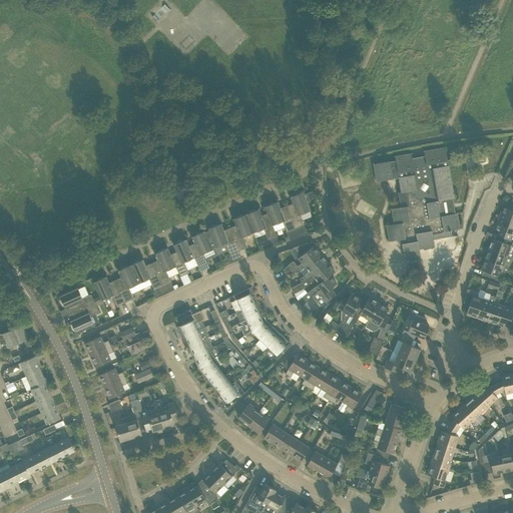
[(390,161),(373,164),(376,181),(399,177),(401,192),(399,192),(401,207),(392,208),(394,224),(387,225),(390,241),(399,239),(400,244),(402,244),(405,260),(420,257),(419,248),(434,246),(433,239),(457,234),(456,229),(459,228),(457,213),(455,213),(452,198),(454,197),(448,165),(450,165),(450,160),(447,160),(445,147),(424,151),(425,156),(412,158),(411,153),(395,156),(396,161),(390,162),(390,161)]
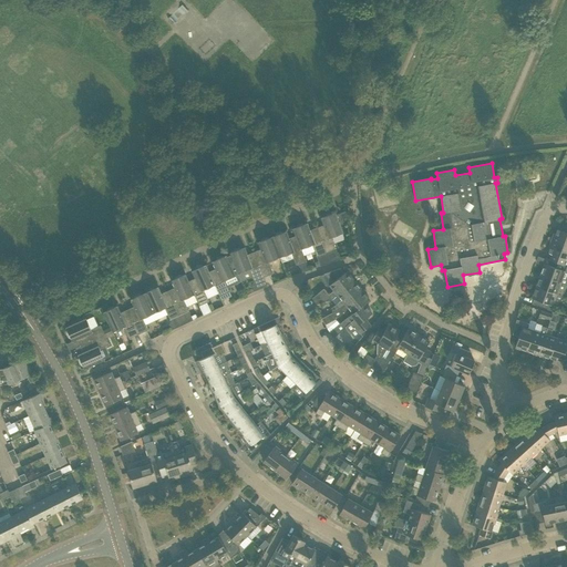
[(323,225),(317,228),(322,241),(327,253),(336,249),(331,237),(343,233),(337,215),(336,213),(332,214),(329,213),(326,214),(323,217),(320,218),(323,225)]
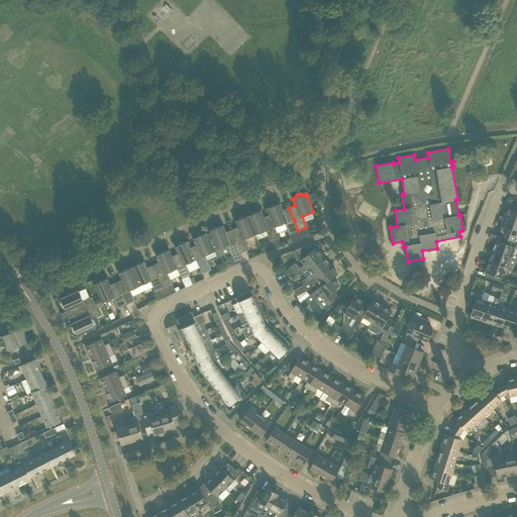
[(267,208),(270,215),(275,227),(285,223),(287,229),(289,234),(298,230),(294,220),(289,208),(283,210),(280,203),(277,204),(274,204),(272,205),(270,207),(267,208)]
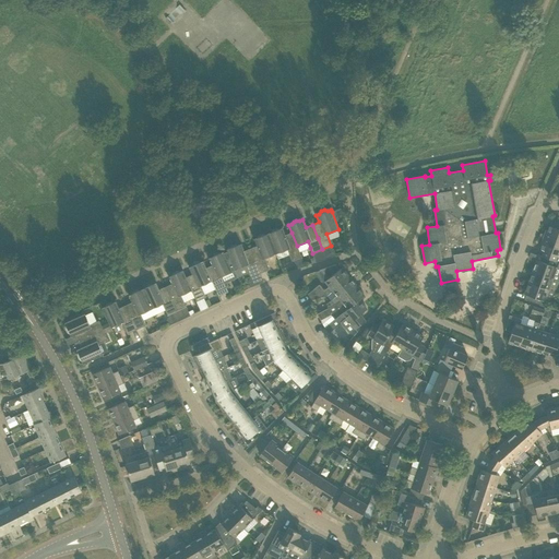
[(558,222),(555,221),(552,227),(549,226),(547,230),(546,229),(544,237),(558,242),(558,222)]
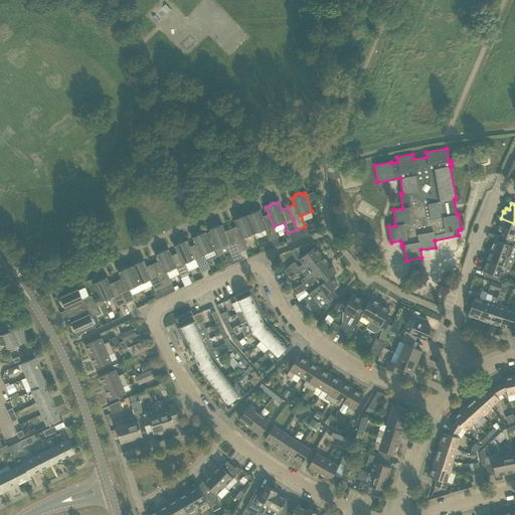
[(269,240),(278,237),(276,232),(274,226),(269,214),(263,216),(260,210),(258,211),(254,210),(251,211),(249,214),(246,215),(254,233),(265,230),(269,240)]
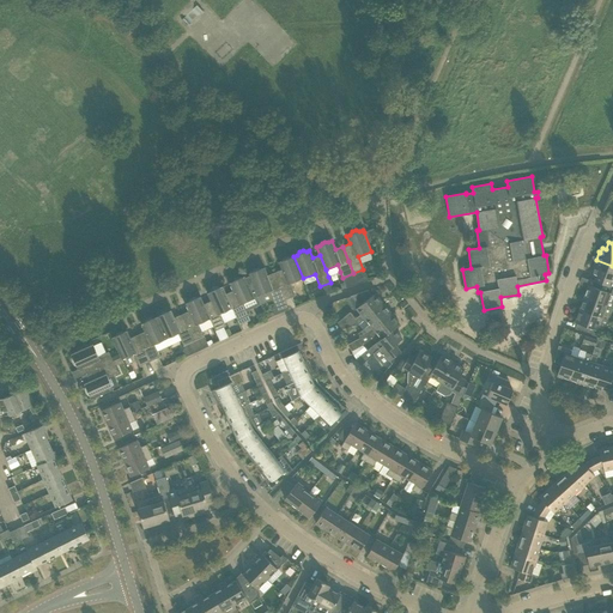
[(281,269),(274,273),(285,299),(296,296),(291,283),(303,278),(293,256),(291,258),(287,256),(284,258),(281,261),(279,262),(281,269)]
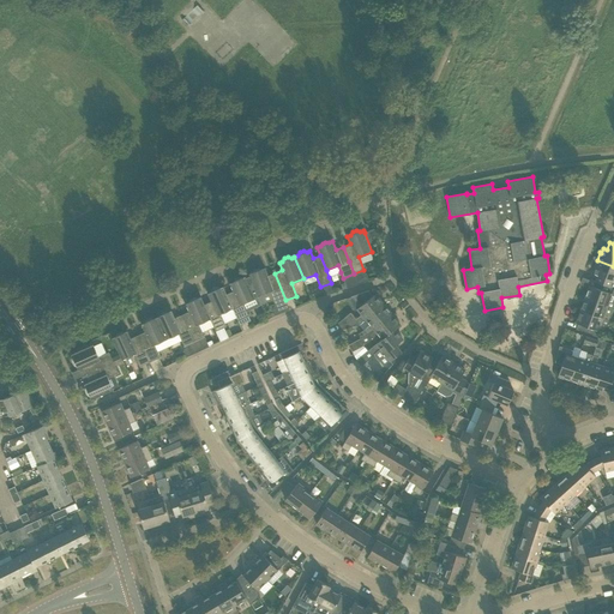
[(595,282),(597,283),(613,288),(613,266),(597,260),(594,269),(595,269),(594,274),(597,275),(595,282)]
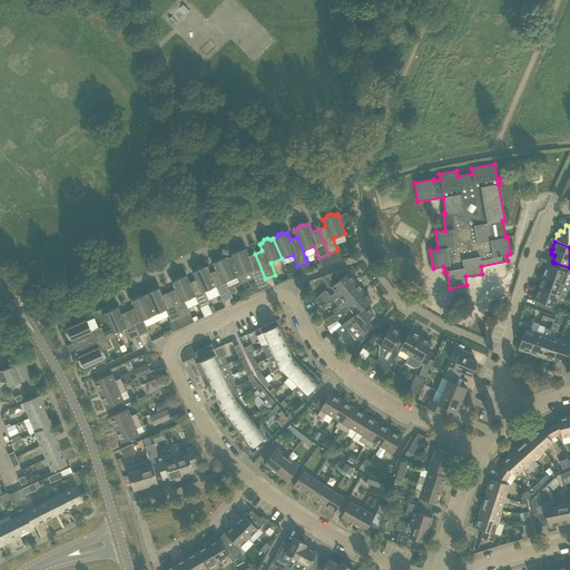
[(234,253),(231,254),(233,259),(238,275),(251,271),(255,283),(254,286),(256,292),(262,290),(258,281),(265,278),(255,254),(248,256),(245,248),(243,249),(239,249),(236,251),(234,253)]
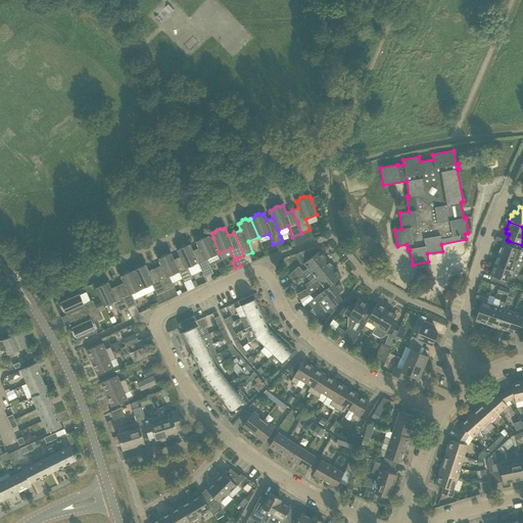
[(198,248),(192,250),(198,263),(204,277),(214,273),(209,265),(206,258),(217,254),(218,254),(217,253),(219,252),(214,238),(210,239),(208,235),(205,237),(202,236),(200,237),(199,239),(198,240),(195,241),(198,248)]
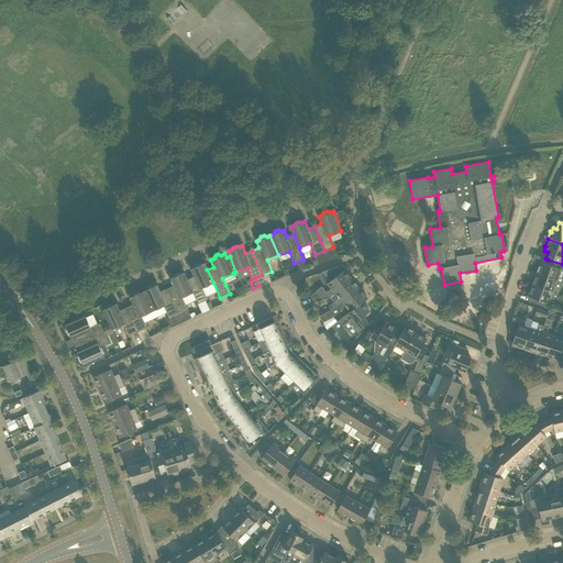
[(537,274),(556,280),(562,264),(548,260),(545,264),(540,262),(537,274)]
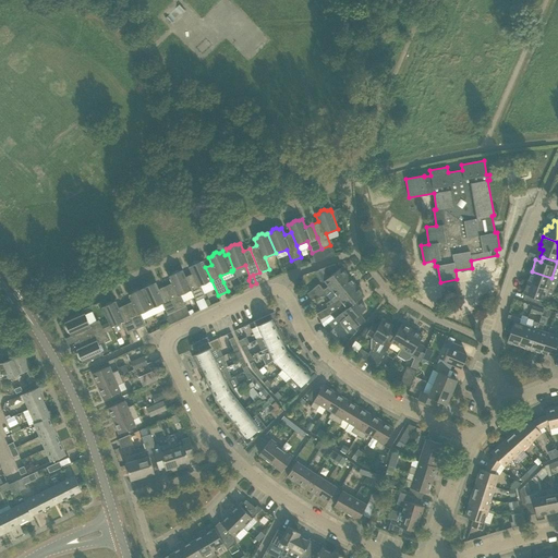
[(211,280),(205,267),(202,261),(199,262),(196,262),(193,263),(191,266),(189,267),(192,274),(185,277),(191,290),(196,301),(206,296),(201,286),(211,280)]
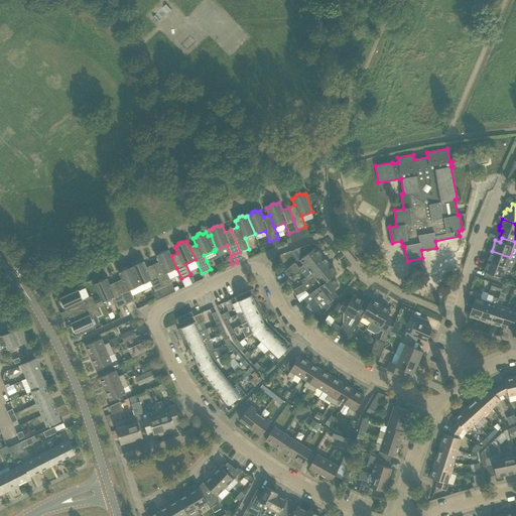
[(294,263),(283,271),(286,277),(301,273),(307,268),(306,268),(323,256),(314,247),(313,248),(309,244),(294,250),(301,258),(299,259),(303,264),(298,269),(294,263)]
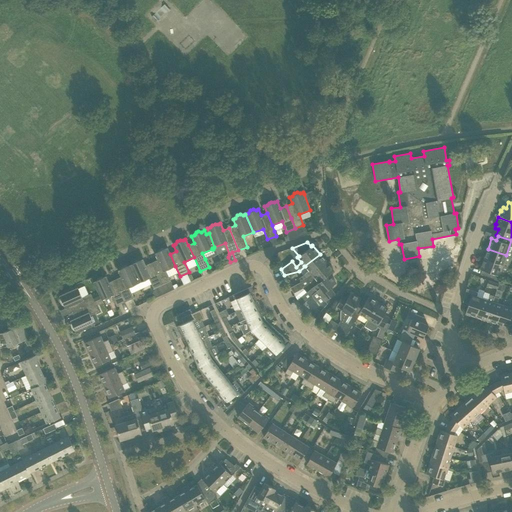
[(166,271),(175,266),(170,254),(167,248),(164,249),(162,249),(159,250),(157,252),(154,253),(157,260),(151,262),(162,285),(170,281),(166,271)]
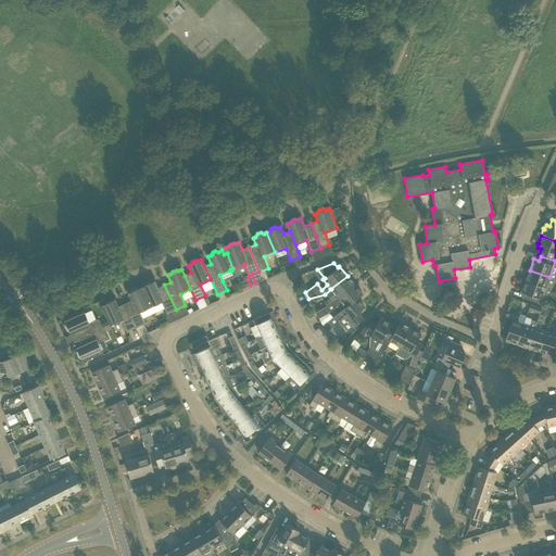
[(552,291),(555,279),(550,277),(530,270),(526,281),(552,291)]
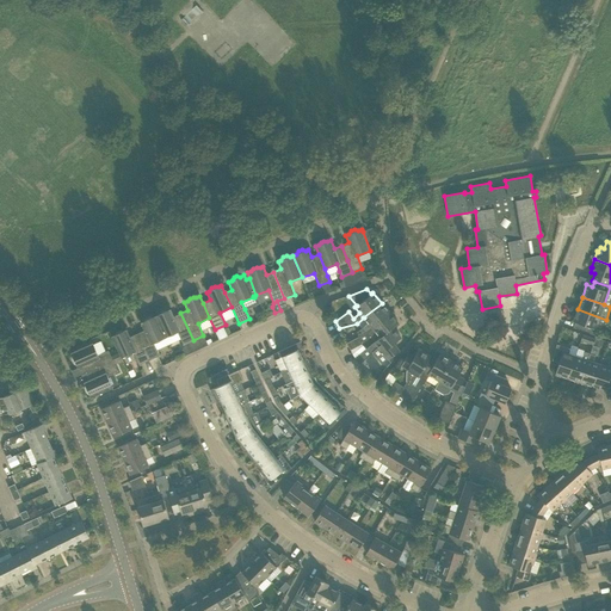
[(362,328),(357,332),(358,337),(365,333),(390,313),(382,303),(363,318),(364,318),(368,323),(362,328)]
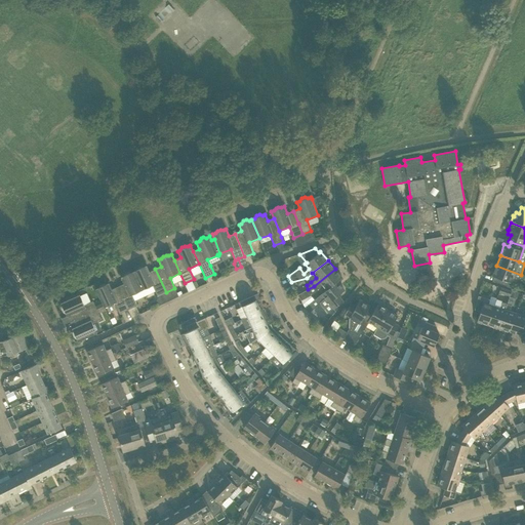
[(157,296),(166,292),(155,269),(150,272),(147,266),(144,267),(140,267),(137,268),(135,271),(133,272),(143,290),(152,285),(157,296)]
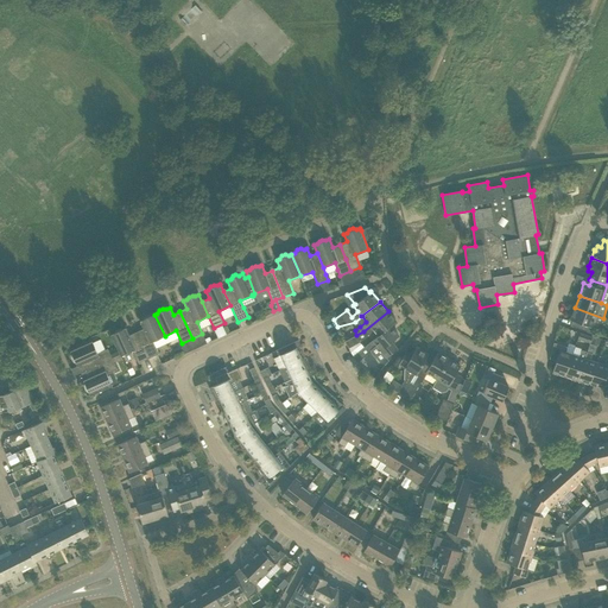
[(570,325),(582,330),(590,333),(593,328),(596,321),(602,323),(603,318),(575,308),(570,320),(572,321),(570,325)]
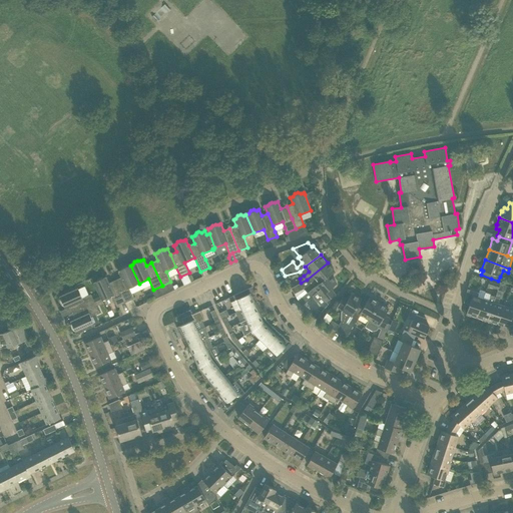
[(335,272),(328,263),(307,280),(310,284),(315,279),(319,284),(330,275),(330,276),(335,272)]
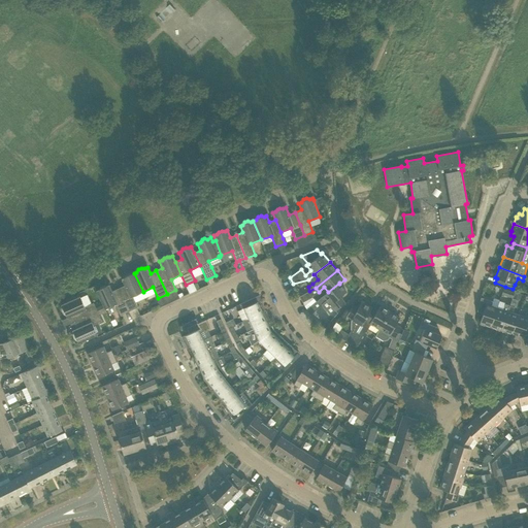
[(119,289),(129,311),(137,307),(133,297),(143,292),(134,273),(132,274),(129,273),(126,275),(124,277),(121,278),(124,286),(119,289)]
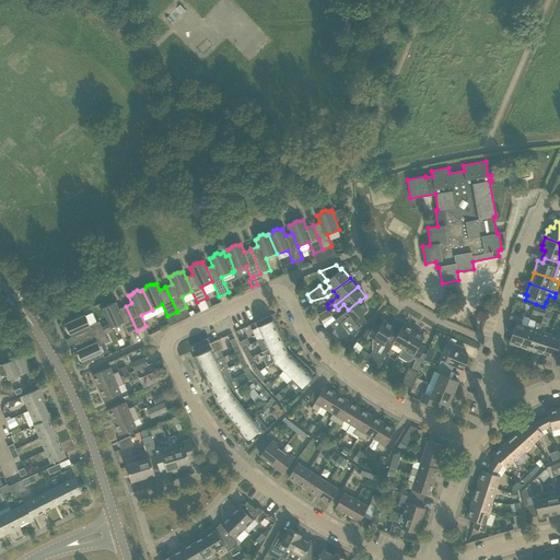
[(348,310),(325,328),(329,334),(347,319),(356,330),(366,322),(361,315),(368,310),(360,301),(360,300),(348,310)]
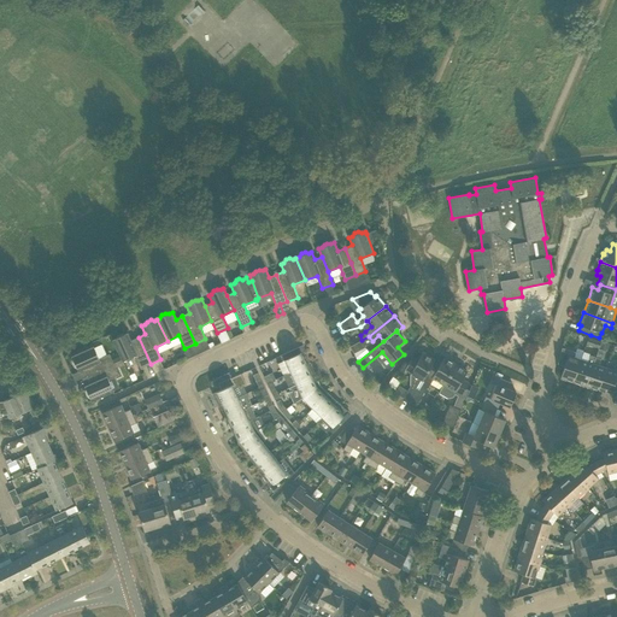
[(119,356),(122,360),(122,362),(135,357),(140,369),(151,364),(139,338),(131,340),(128,333),(124,334),(121,334),(117,335),(116,339),(112,340),(119,356)]
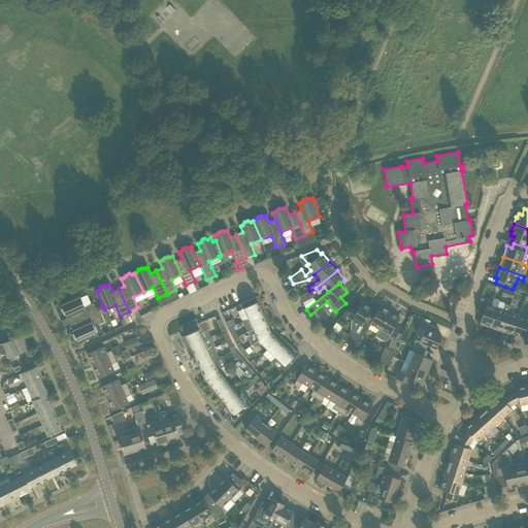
[(514,293),(503,290),(501,294),(513,298),(514,293)]
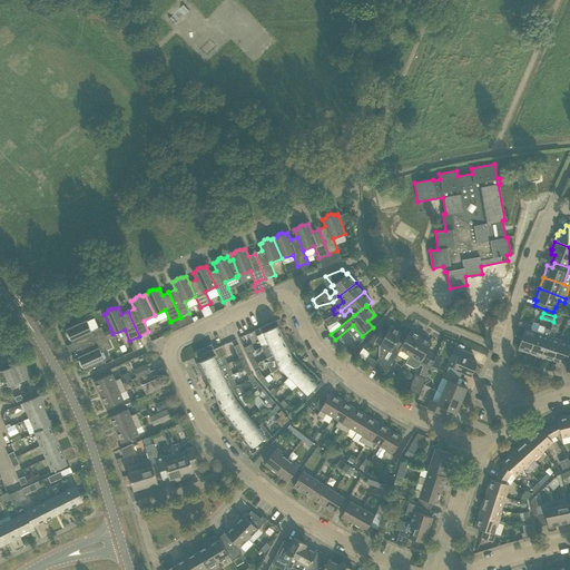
[(323,321),(326,326),(337,321),(334,314),(323,321)]
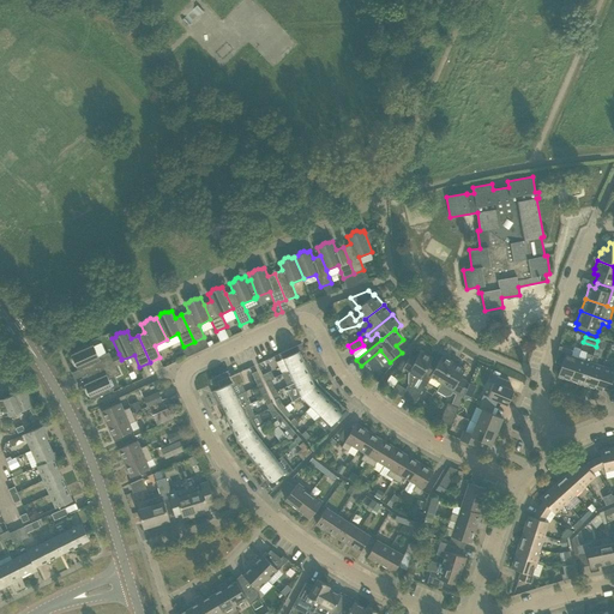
[(597,341),(596,347),(595,349),(602,351),(606,342),(599,339),(597,341)]
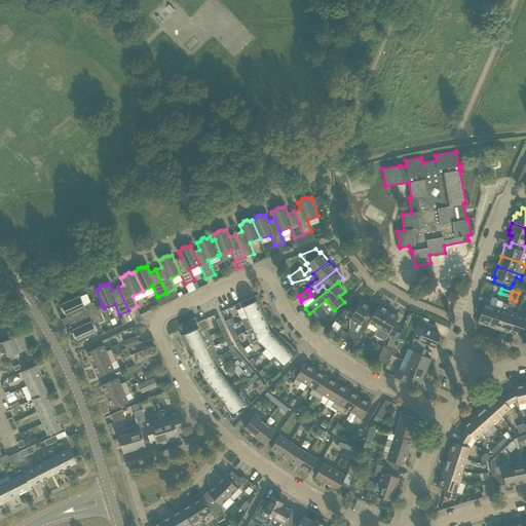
[(236,310),(241,321),(247,317),(264,309),(258,294),(238,303),(241,308),(236,310)]
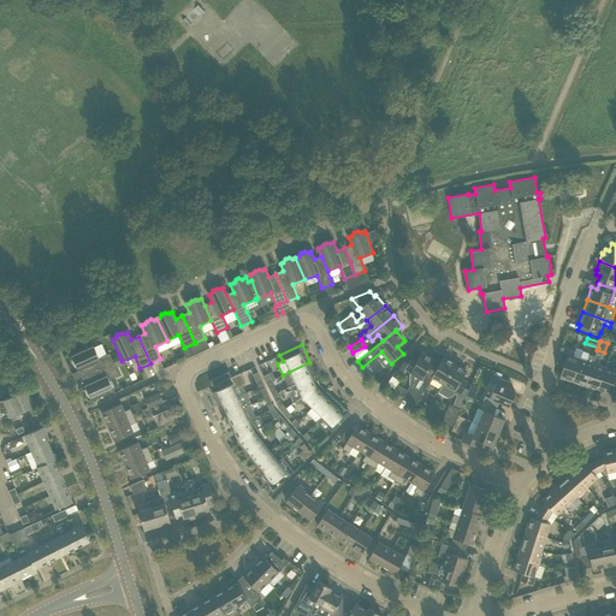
[(83,368),(87,375),(113,363),(112,359),(108,354),(99,357),(93,345),(71,355),(72,359),(72,362),(73,366),(76,368),(78,371),(83,368)]
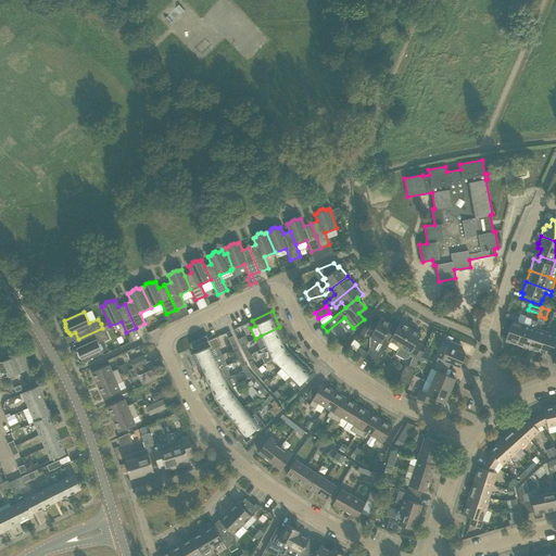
[(512,343),(517,344),(523,324),(517,321),(518,317),(506,313),(502,328),(508,330),(505,340),(506,341),(506,342),(512,343)]
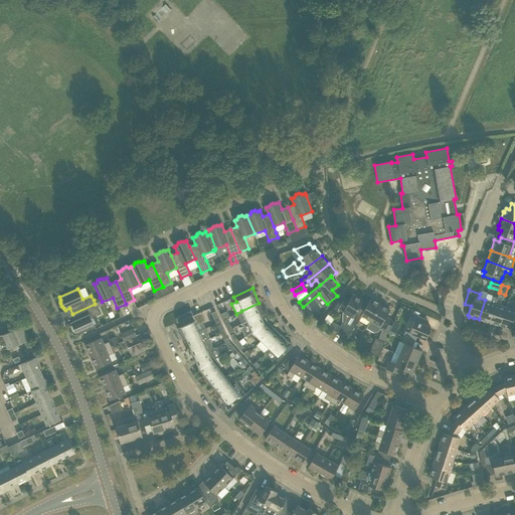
[(343,311),(343,312),(343,322),(336,332),(342,336),(348,325),(347,324),(352,317),(353,318),(356,312),(361,302),(362,302),(363,301),(353,295),(349,302),(343,298),(338,307),(338,308),(343,311)]
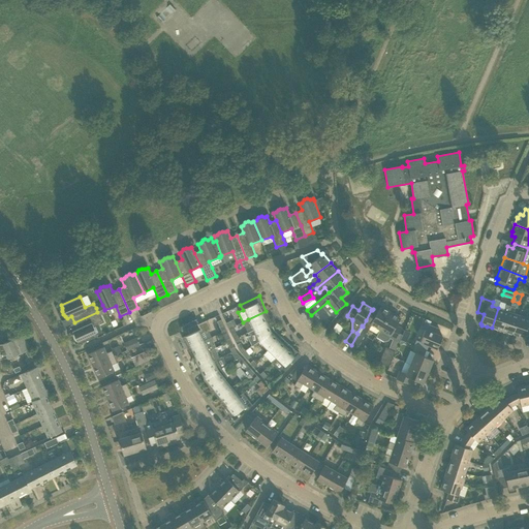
[(498,308),(492,328),(496,330),(496,331),(500,332),(501,331),(502,332),(510,306),(506,305),(504,310),(498,308)]
